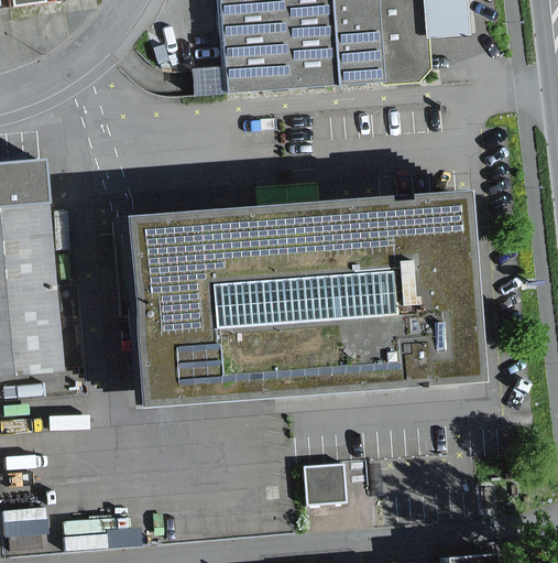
[(220,0),(222,42),(256,41),(259,64),(267,72),(337,69),(338,91),(389,90),(387,40),(428,39),(428,31),(472,30),(471,0),(220,0)]
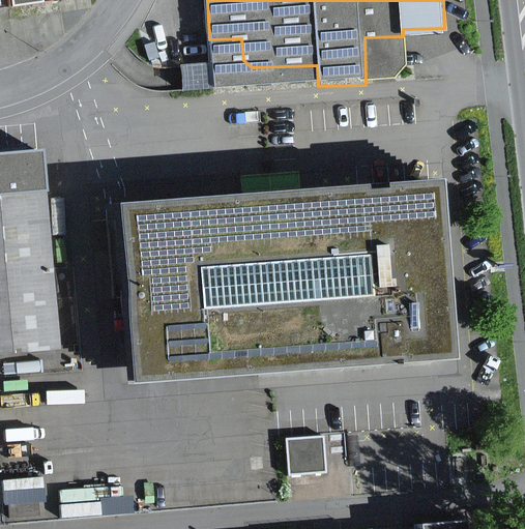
[(0,152),(0,354),(62,350),(41,148),(0,152)]
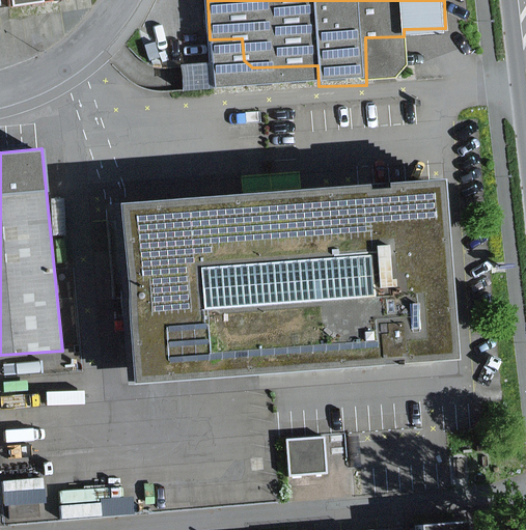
[(434,179),(109,202),(121,381),(446,359),(434,179)]
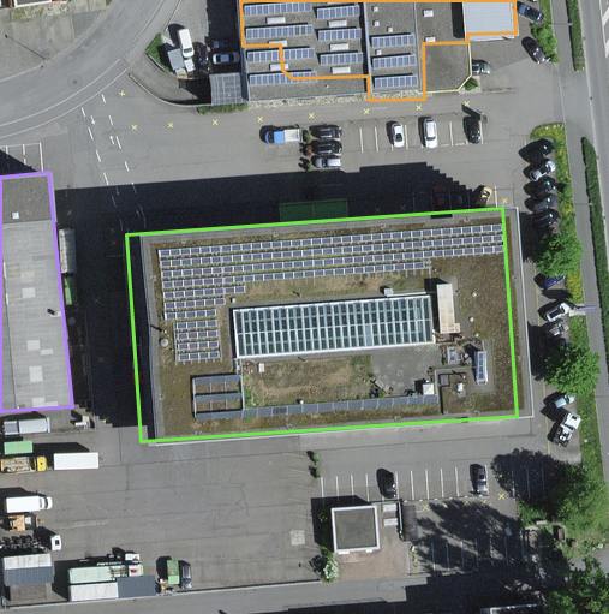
[(384,501),(340,505),(344,549),(389,546),(384,501)]
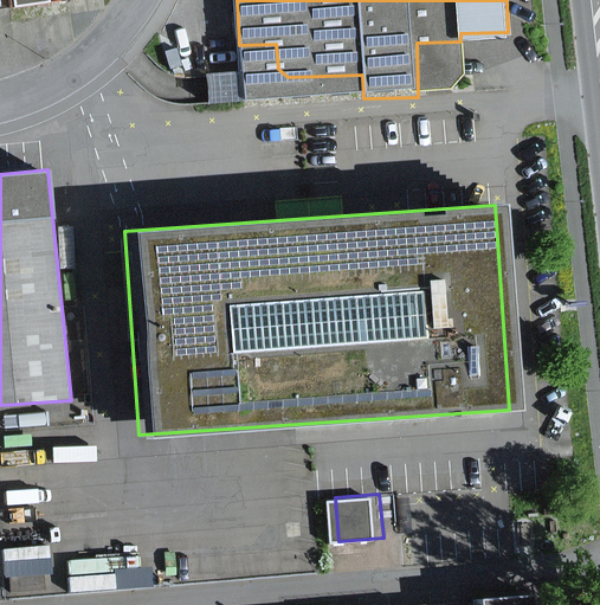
[(534,604),(533,592),(458,598),(458,604),(534,604)]
